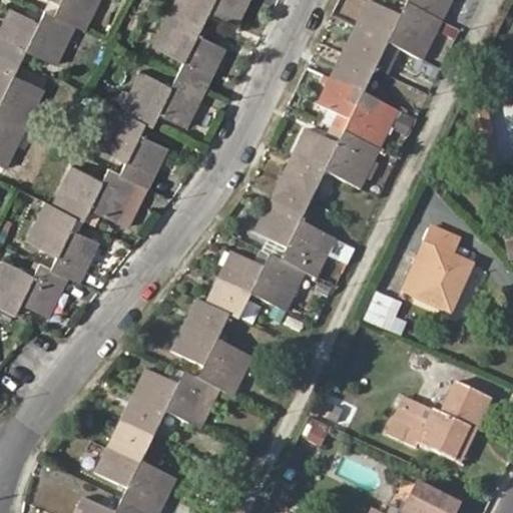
[(79,25),(88,30),(102,0),(55,0),(61,3),(55,14),(79,25)]
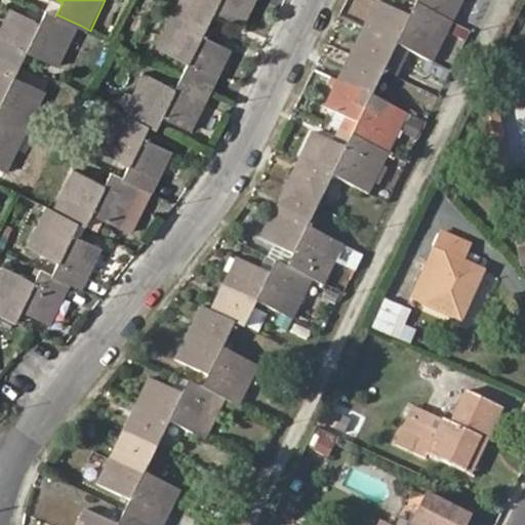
[(214,10),(245,25),(256,0),(179,0),(178,4),(210,19),(214,10)]
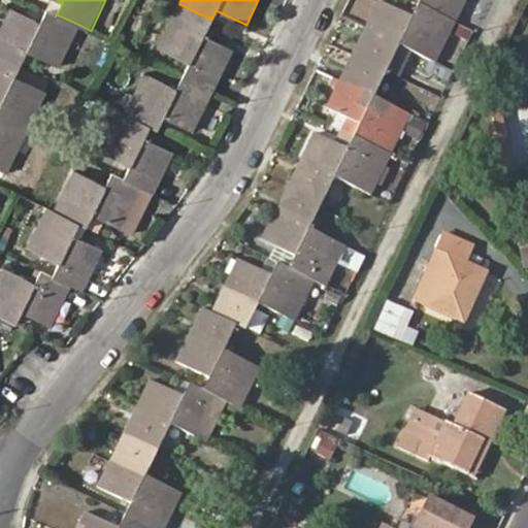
[(419,0),(417,4),(455,23),(465,0),(419,0)]
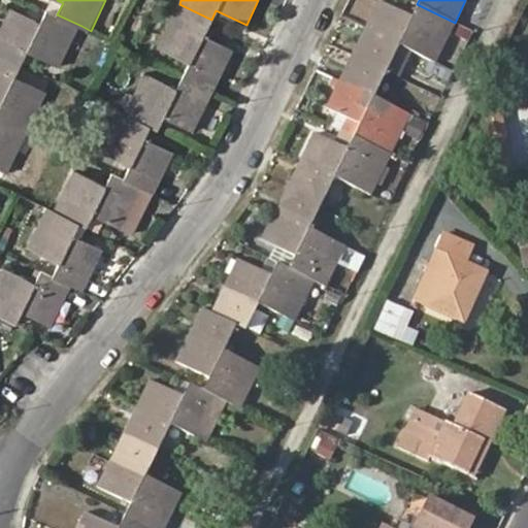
[(436,62),(455,23),(417,4),(410,18),(377,1),(365,26),(386,35),(391,25),(424,42),(418,55),(435,63),(436,62)]
